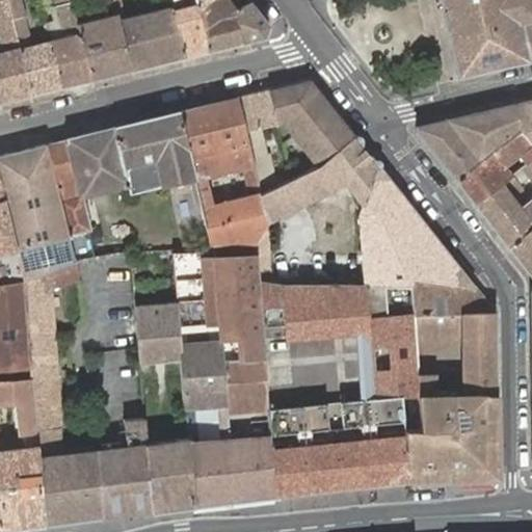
[(0,0),(0,24),(2,32),(0,32),(0,45),(2,53),(0,53),(0,101),(0,102),(31,95),(6,0),(0,0)]
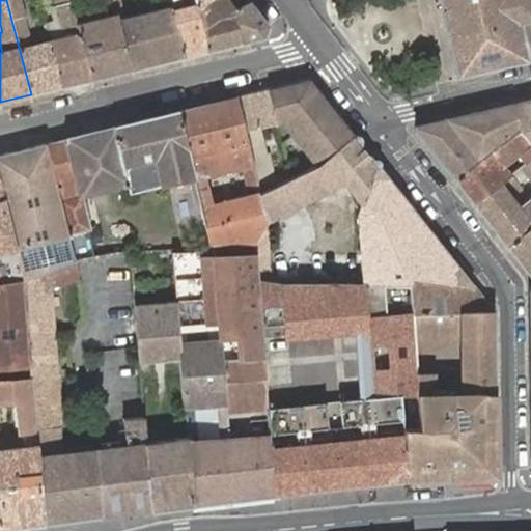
[(21,0),(6,0),(31,94),(60,87),(49,42),(29,47),(21,17),(25,16),(21,0)]
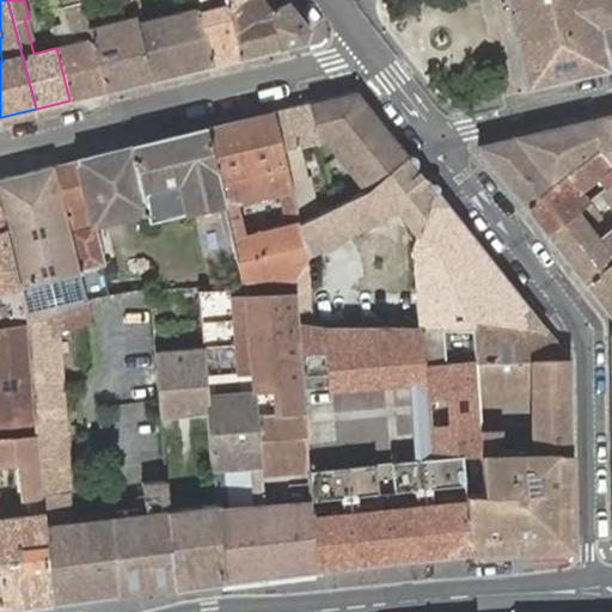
[(56,48),(69,101),(105,92),(86,18),(80,0),(62,0),(69,28),(53,31),(56,48)]
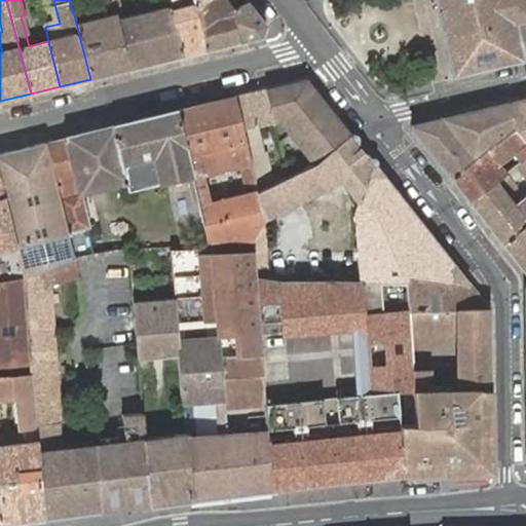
[(195,10),(192,0),(181,0),(183,5),(170,9),(182,57),(205,50),(195,10)]
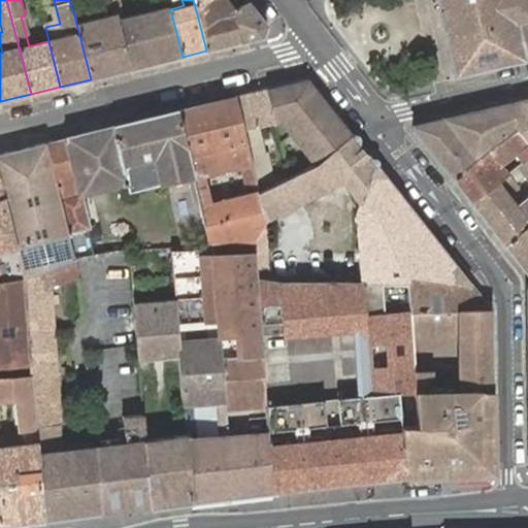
[(209,0),(193,0),(196,10),(209,0)]
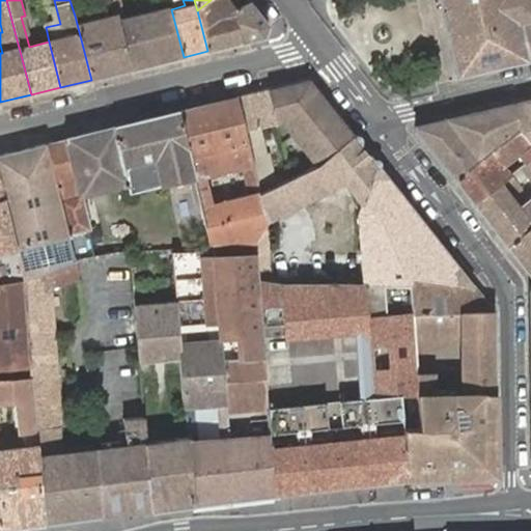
[(250,4),(247,0),(211,0),(197,10),(207,51),(207,52),(264,37),(268,26),(250,4)]
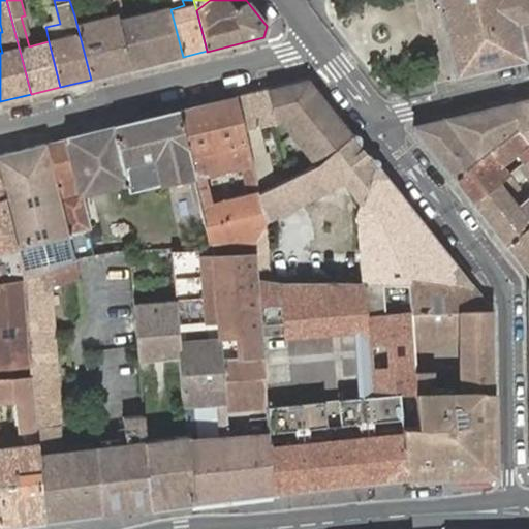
[(528,0),(437,0),(455,75),(528,57),(528,0)]
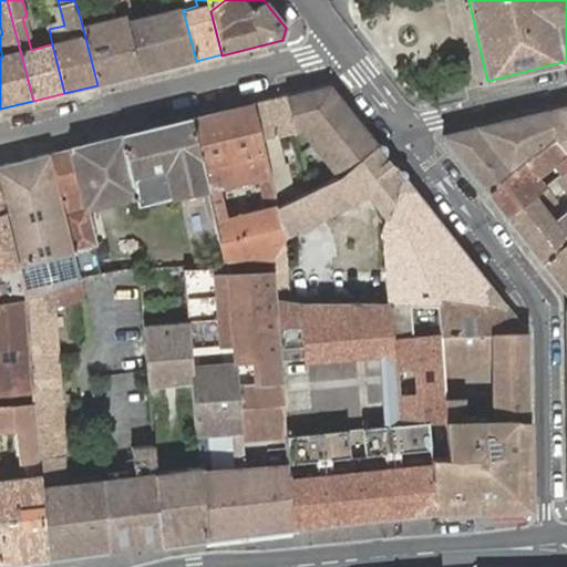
[(182,7),(125,20),(140,74),(196,61),(183,10),(182,7)]
